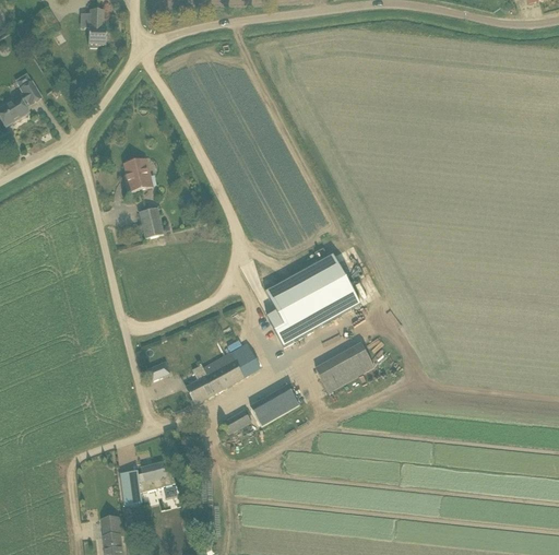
[(97,46),(97,43),(106,43),(106,26),(103,26),(104,9),(91,8),(90,26),(88,26),(88,43),(90,43),(90,46),(97,46)]
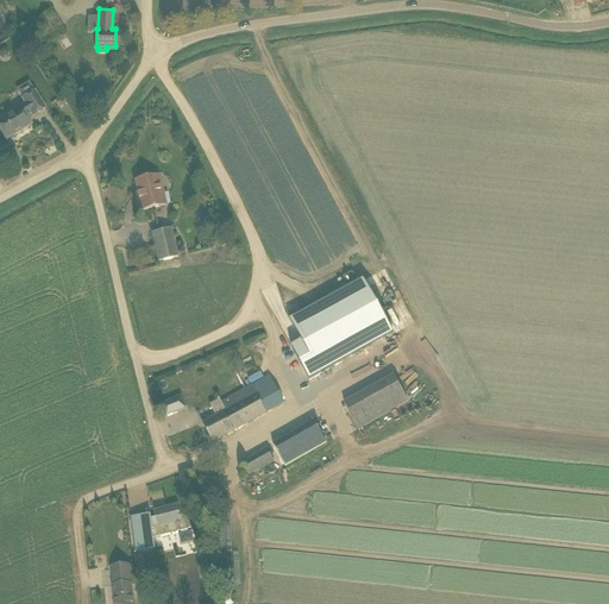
[(0,115),(0,126),(6,137),(31,121),(25,112),(30,108),(32,112),(45,104),(35,87),(22,94),(25,100),(0,115)]
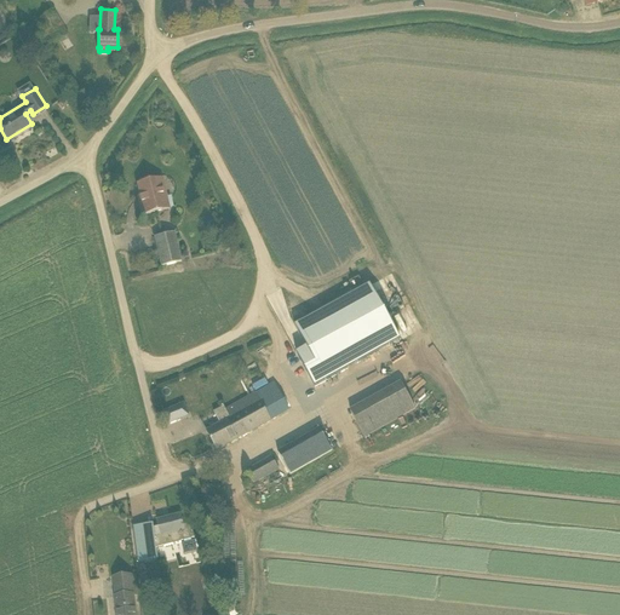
[(62,105),(69,101),(65,96),(58,101),(62,105)]
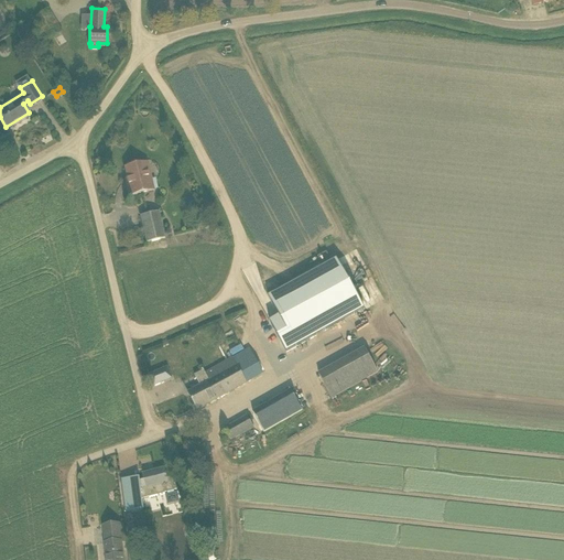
[(203,143),(195,147),(204,165),(212,162),(203,143)]
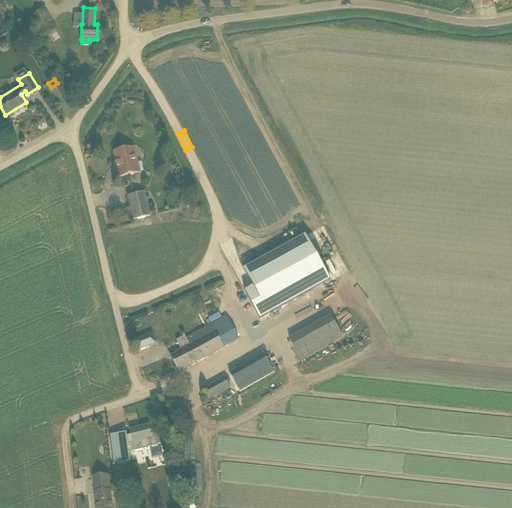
[(117,174),(127,172),(139,169),(137,159),(135,152),(132,152),(130,145),(126,146),(126,144),(124,143),(118,145),(117,146),(118,148),(113,149),(116,159),(113,159),(117,174)]
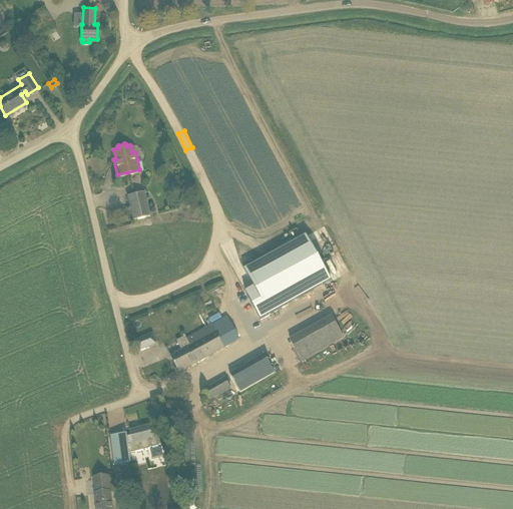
[(133,217),(143,215),(150,213),(144,188),(127,193),(133,217)]
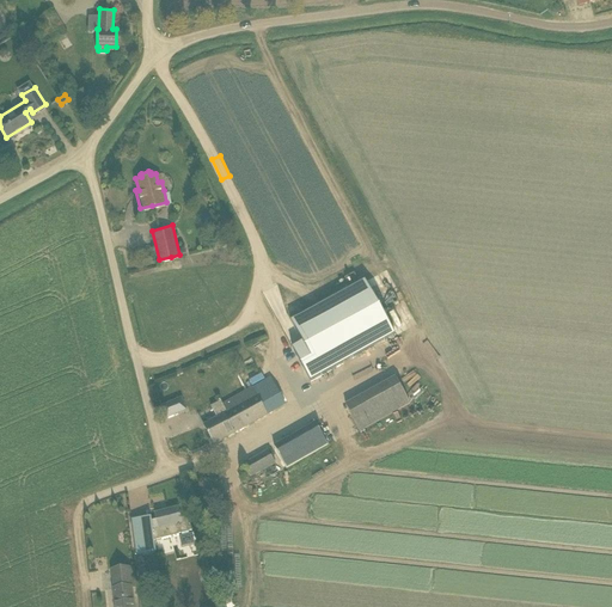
[(256,227),(248,230),(256,261),(264,258),(256,227)]
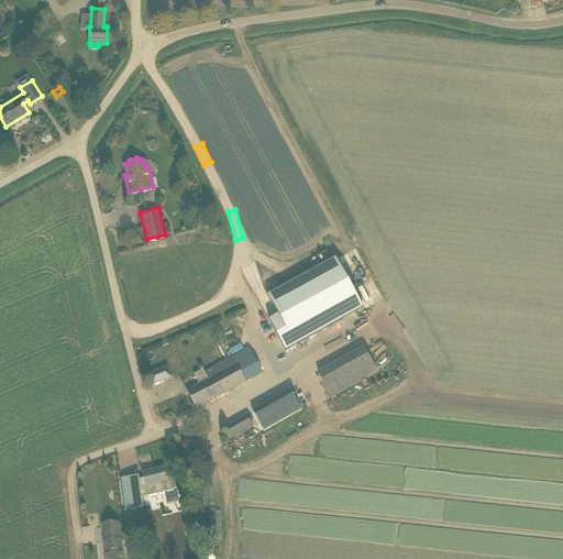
[(364,305),(337,255),(268,294),(279,313),(269,318),(286,348),(364,305)]
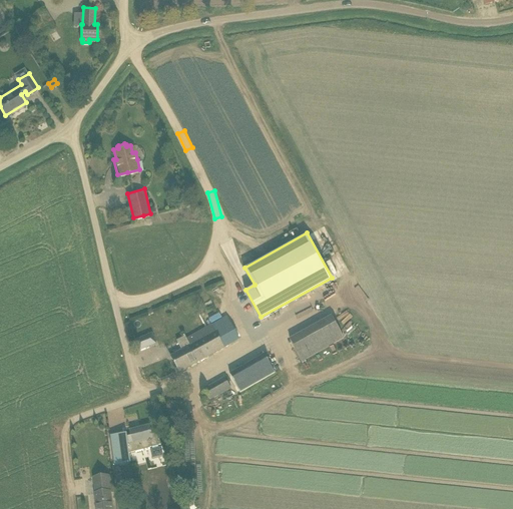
[(300,358),(344,336),(332,313),(288,335),(300,358)]
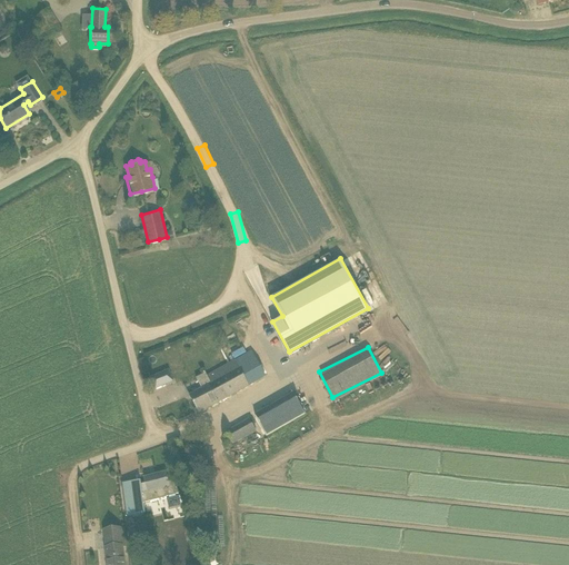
[(190,392),(200,409),(266,374),(256,356),(247,360),(242,353),(208,373),(206,369),(197,375),(201,385),(190,392)]
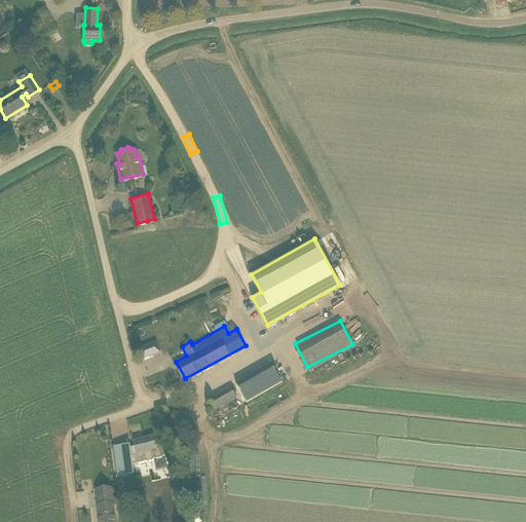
[(144,357),(154,352),(150,341),(139,345),(144,357)]
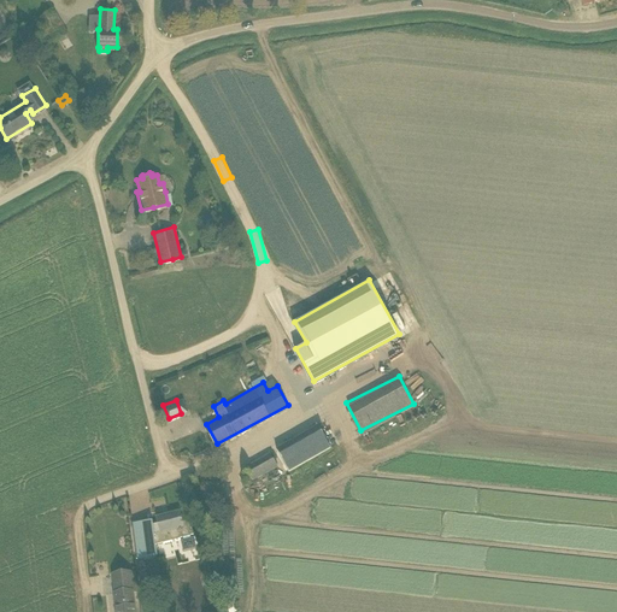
[(331,445),(324,434),(318,423),(277,447),(289,469),(331,445)]
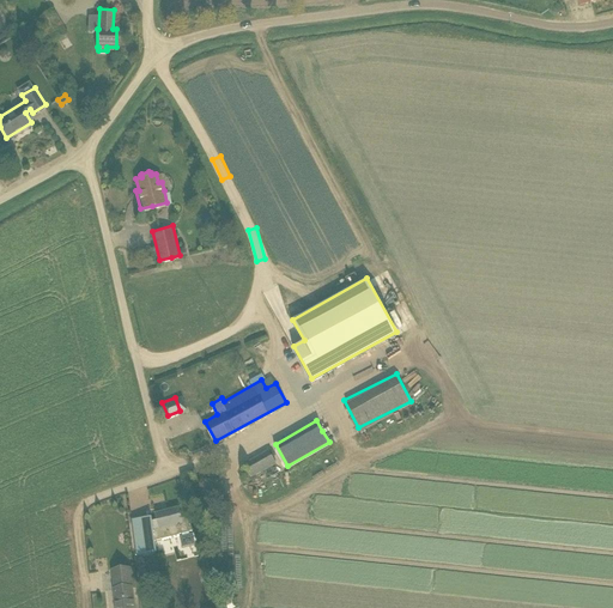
[(243,461),(249,472),(252,475),(277,461),(269,448),(243,461)]
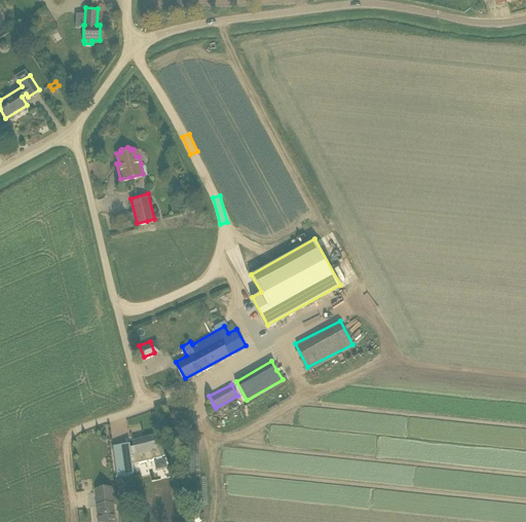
[(140,458),(140,459),(155,455),(155,454),(166,451),(163,439),(156,441),(154,432),(134,437),(135,442),(129,444),(129,442),(113,444),(117,474),(134,472),(132,460),(140,458)]
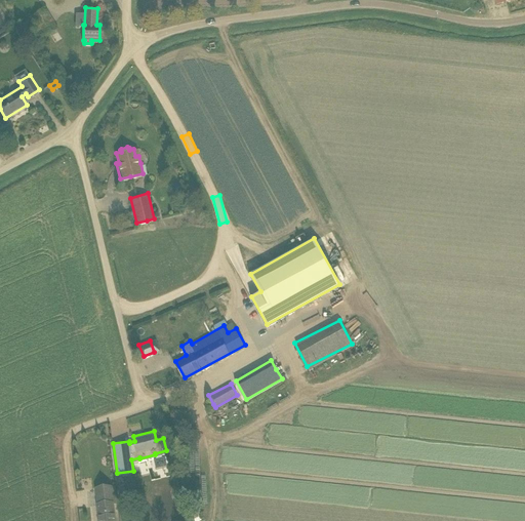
[(98,503),(99,520),(115,520),(113,501),(111,484),(96,486),(98,503)]
